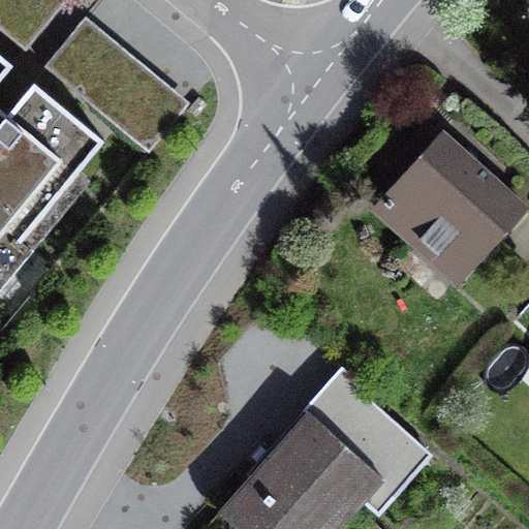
[(39,0),(0,0),(0,27),(10,36),(39,0)]
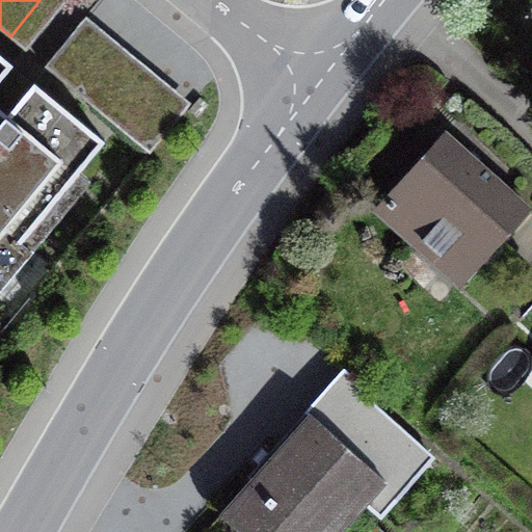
[(170,97),(80,22),(45,65),(134,139),(170,97)]
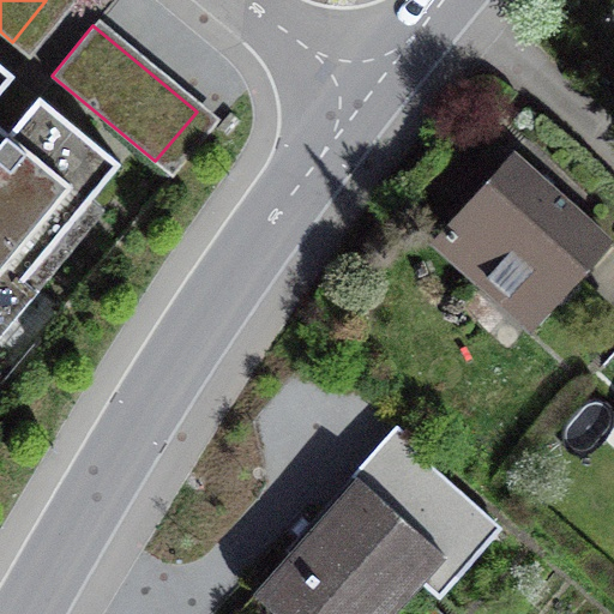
[(0,91),(14,74),(0,61),(0,304),(119,160),(38,95),(10,131),(0,122),(0,91)]
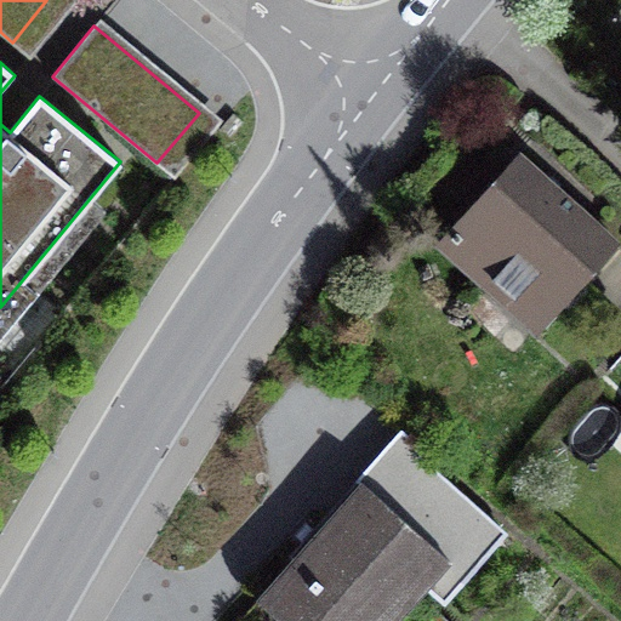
[(615,241),(522,157),(449,237),(499,281),(502,277),(548,319),(528,342),(563,375),(610,324),(573,290),(615,241)]
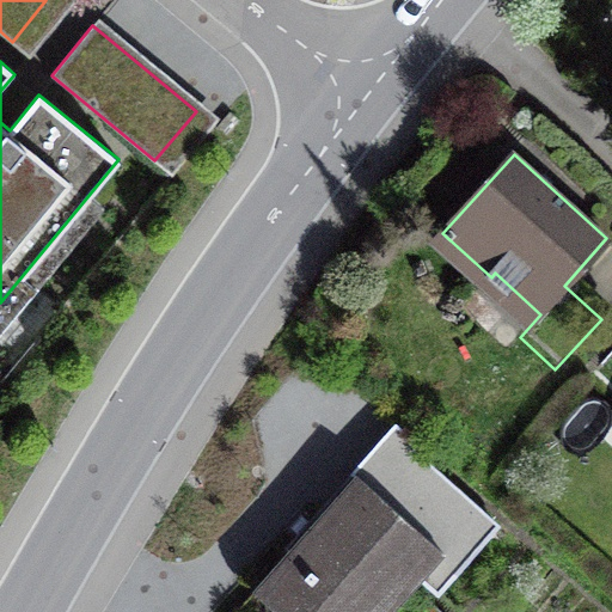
[(611,372),(586,401),(611,424),(611,372)]
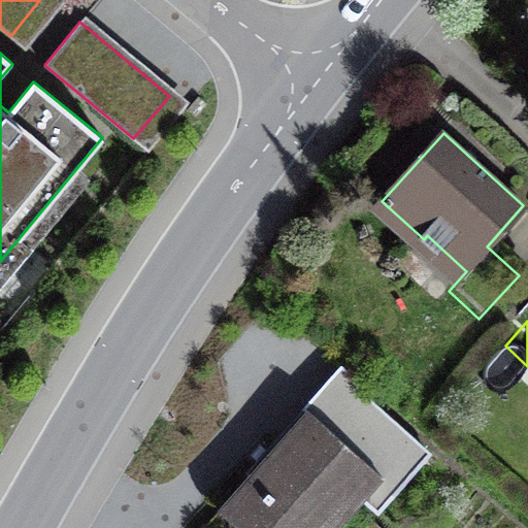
[(286,435),(220,509),(239,527),(335,527),(361,500),(376,514),(431,453),(350,381),(294,442),(286,435)]
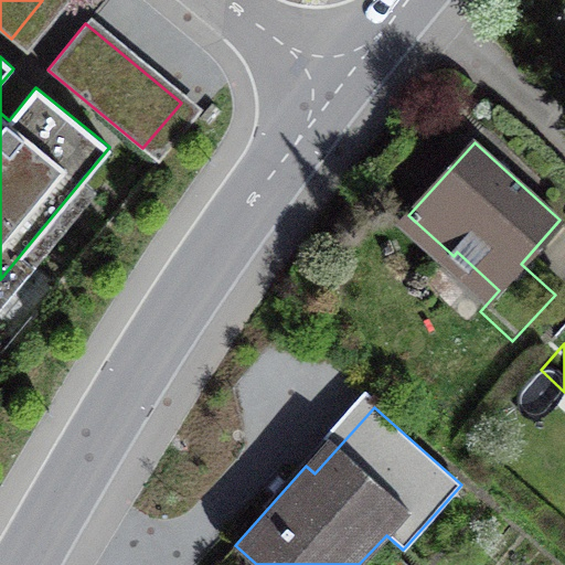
All buildings are outlined.
